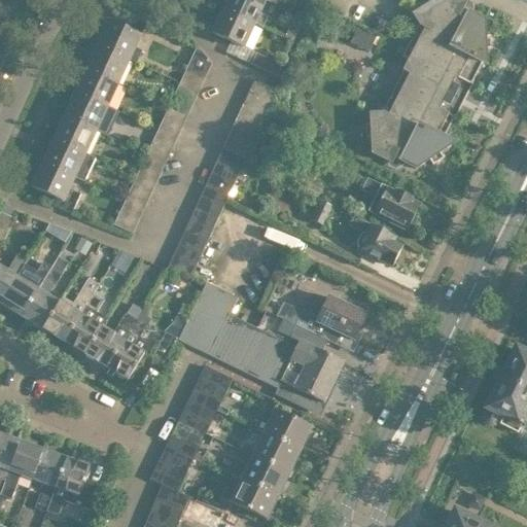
[(266,15),(258,12),(264,0),(225,0),(222,7),(253,23),(261,26),(266,15)]
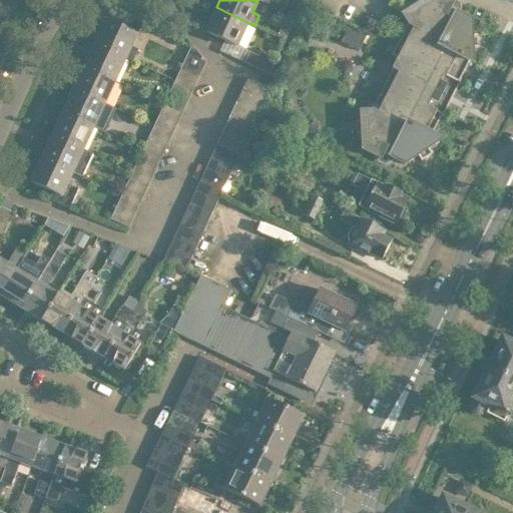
[(291,0),(286,12),(295,16),(302,0),(291,0)]
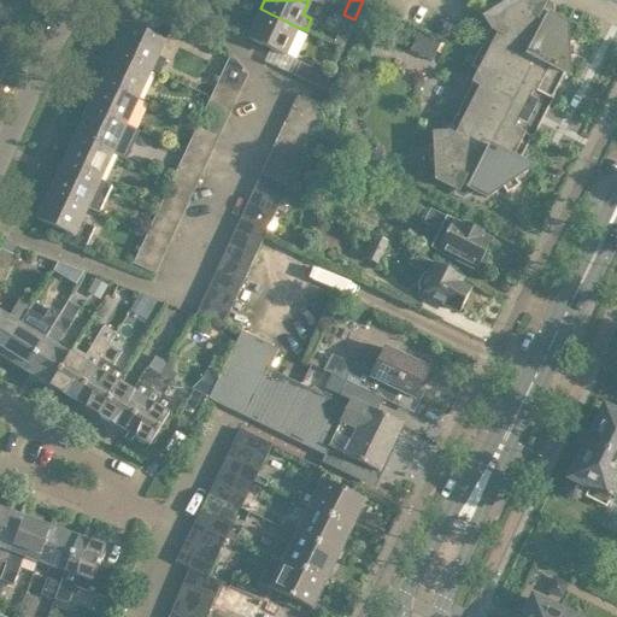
[(517,160),(529,137),(532,137),(534,131),(529,129),(544,100),(548,104),(552,98),(551,97),(563,71),(566,71),(565,57),(573,56),(573,41),(565,41),(564,22),(538,9),(541,3),(536,0),(507,0),(505,3),(503,0),(494,0),(488,4),(493,10),(483,16),(489,25),(469,65),(476,69),(469,82),(477,86),(470,99),(463,95),(444,133),(433,134),(434,145),(427,146),(427,160),(434,160),(435,177),(456,188),(459,182),(485,195),(500,186),(505,192),(517,183),(513,177),(526,169),(522,163),(517,160)]
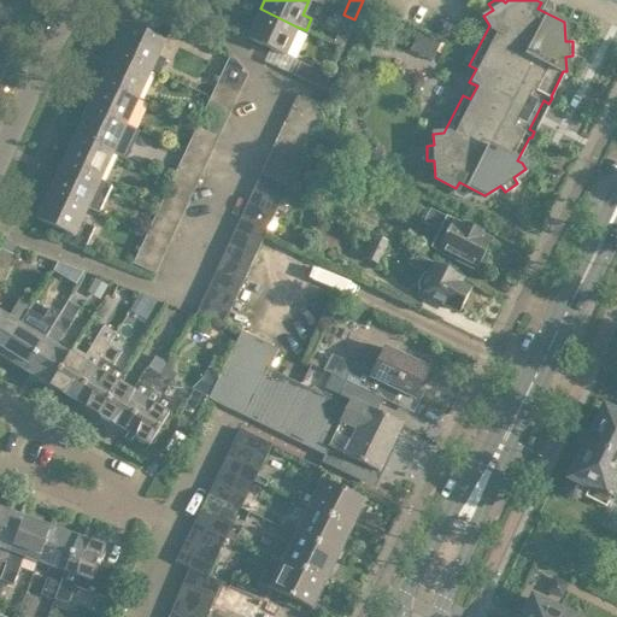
[(283,54),(297,27),(260,9),(247,37),(283,54)]
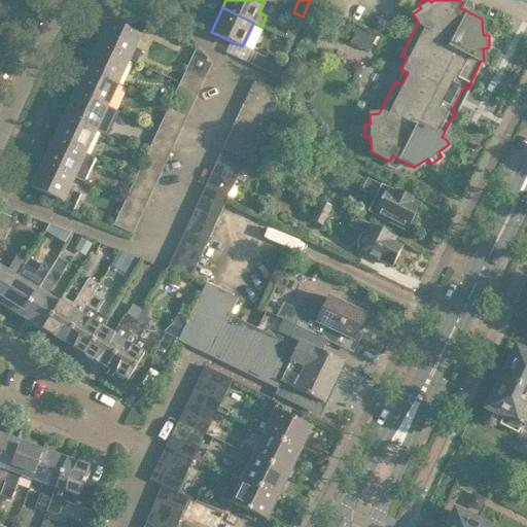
[(303,16),(293,12),(282,36),(291,40),(303,16)]
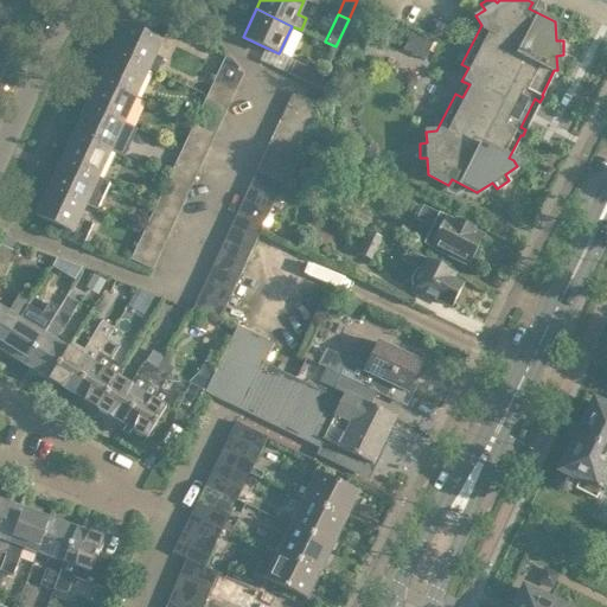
[(161,58),(154,55),(161,39),(126,23),(113,51),(148,68),(155,71),(161,58)]
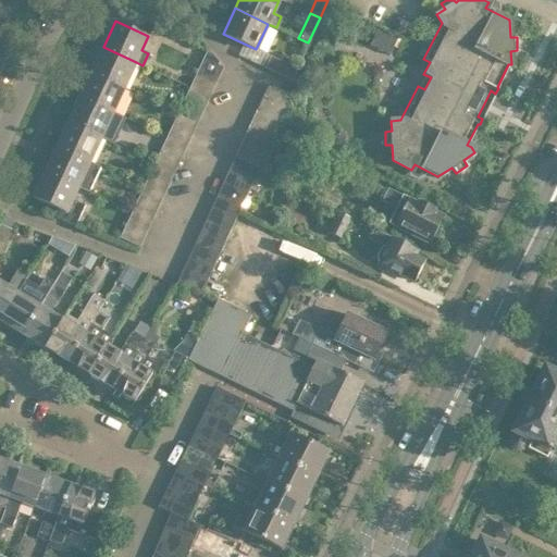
[(375,29),(369,44),(387,53),(394,39),(375,29)]
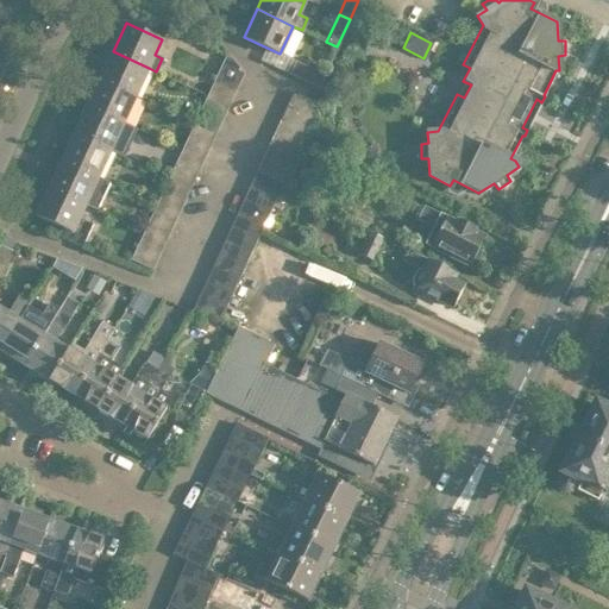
[(136,95),(146,73),(149,68),(113,51),(100,79),(136,95)]
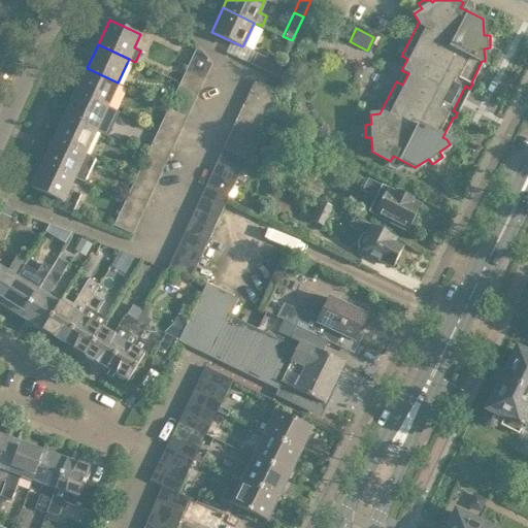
[(250,64),(275,76),(281,65),(255,53),(250,64)]
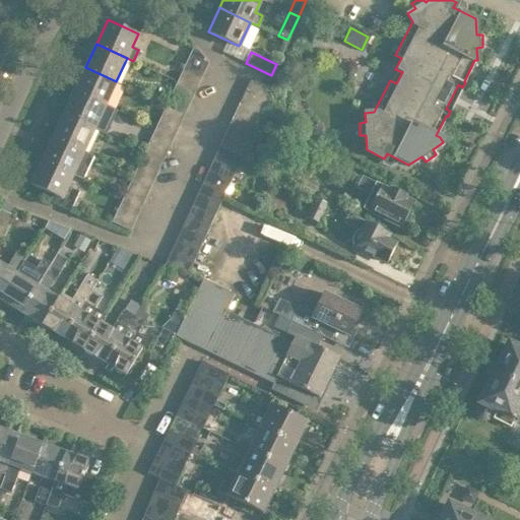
[(201,76),(206,66),(190,53),(177,81),(182,83),(201,76)]
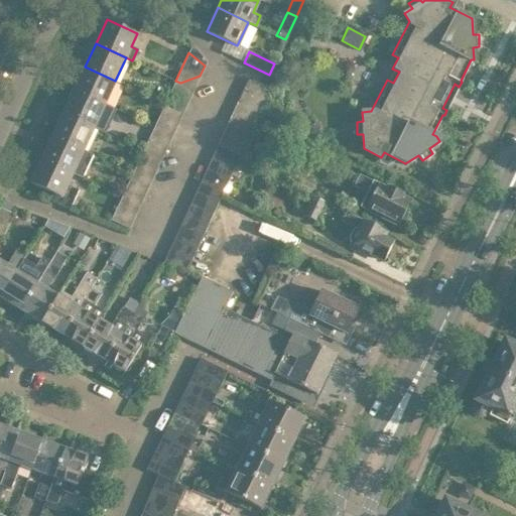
[(105,104),(112,88),(115,81),(85,67),(74,90),(105,104)]
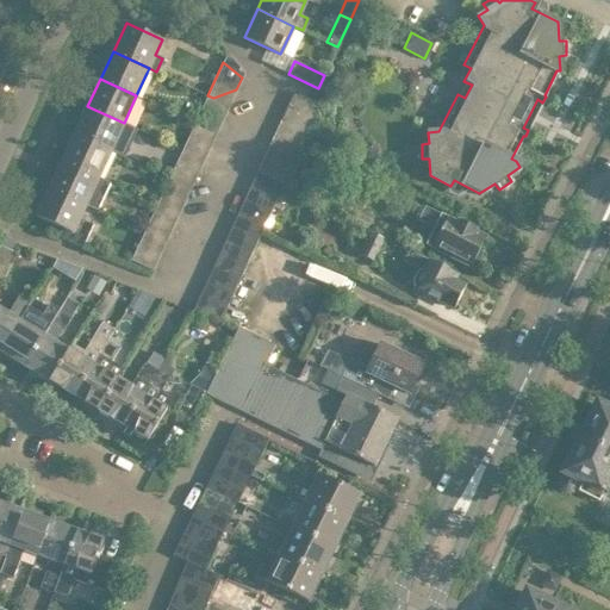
[(193,137),(209,131),(204,117),(221,111),(225,113),(236,89),(213,98),(207,95),(188,136),(193,137)]
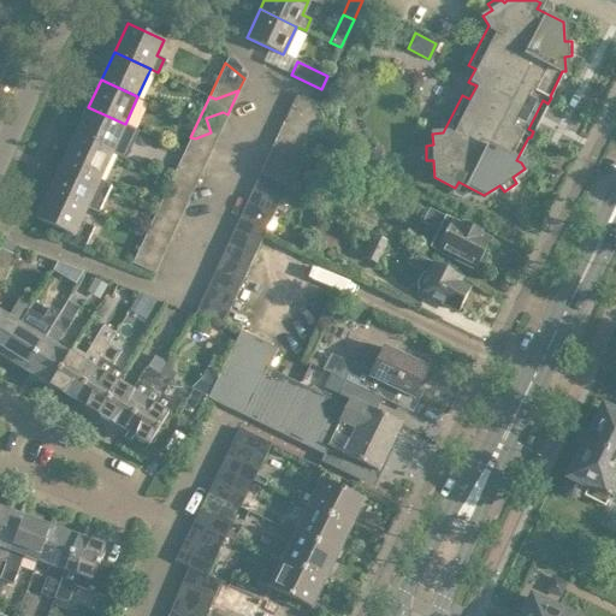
[(291,106),(318,118),(323,105),(297,93),(291,106)]
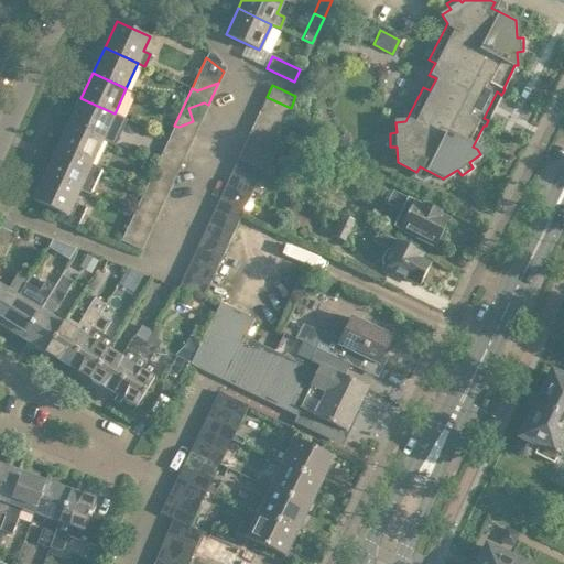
[(260,110),(284,121),(291,108),(267,97),(260,110)]
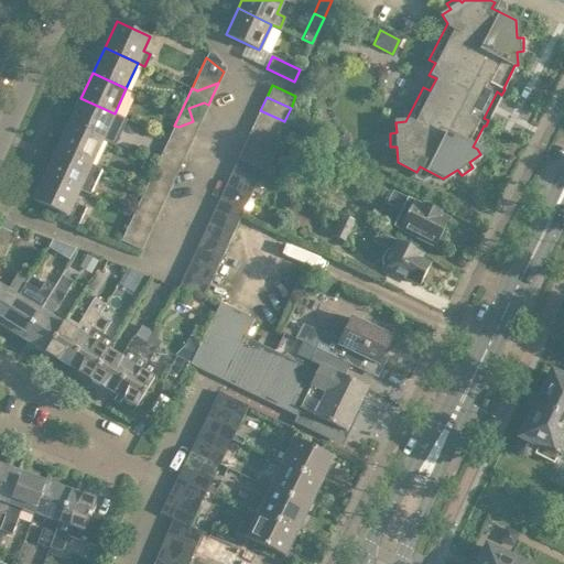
[(126,119),(115,114),(80,98),(68,122),(102,139),(108,141),(112,131),(119,131),(126,119)]
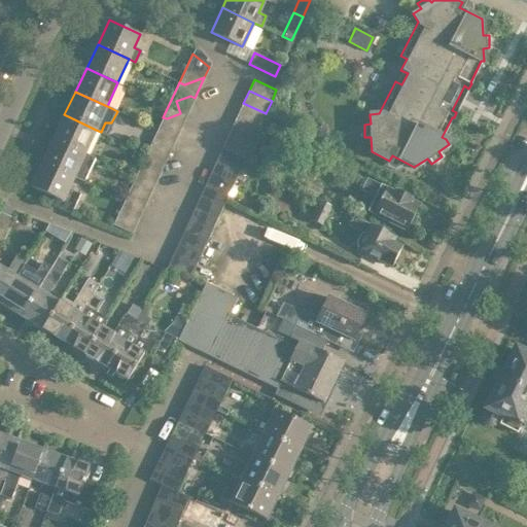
[(195,98),(190,96),(176,101),(180,113),(189,110),(195,98)]
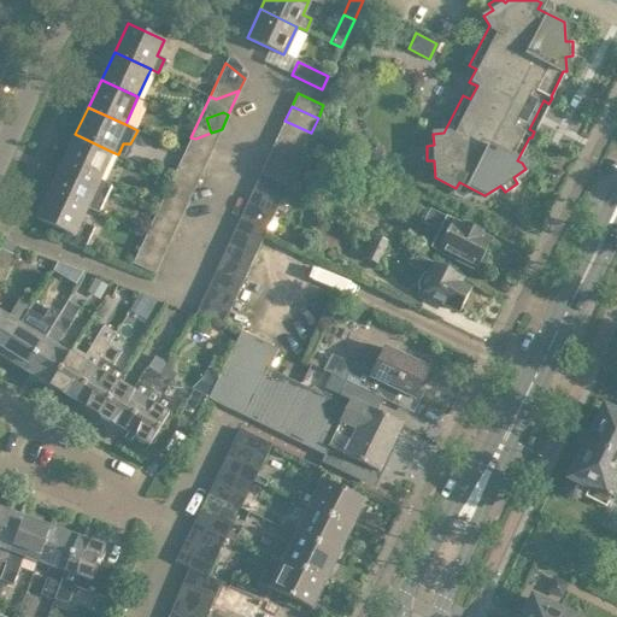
[(278,134),(305,146),(311,133),(285,121),(278,134)]
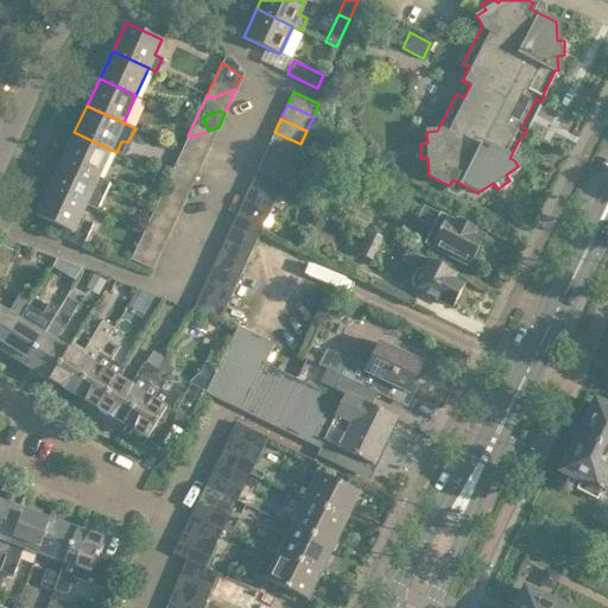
[(74,132),(65,150),(62,159),(97,176),(111,150),(74,132)]
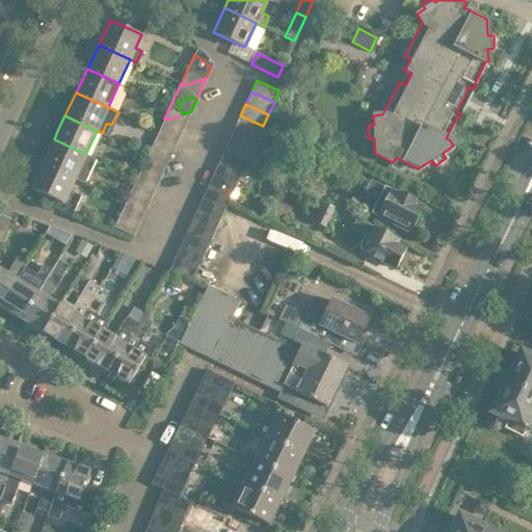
[(263,126),(240,115),(234,127),(257,138),(263,126)]
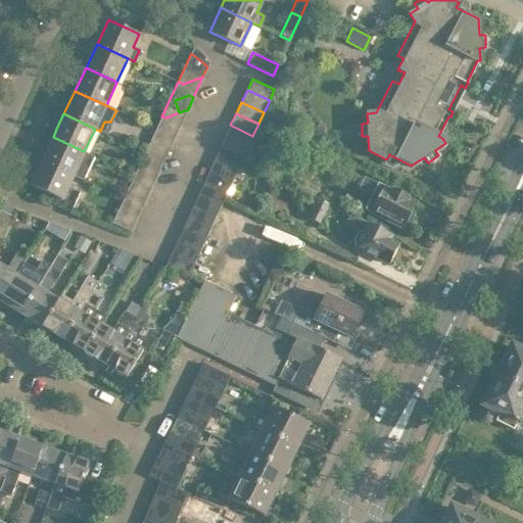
[(252,136),(230,125),(225,137),(247,147),(252,136)]
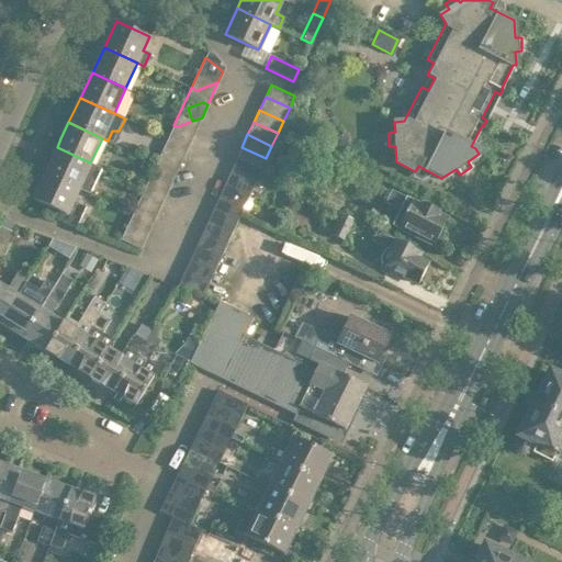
[(90,163),(57,147),(45,172),(79,188),(89,192),(100,167),(90,163)]
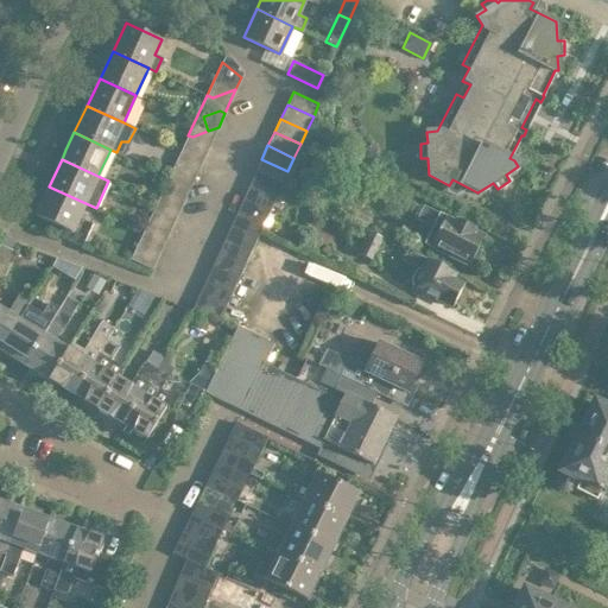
[(287,171),(261,159),(255,172),(282,184),(287,171)]
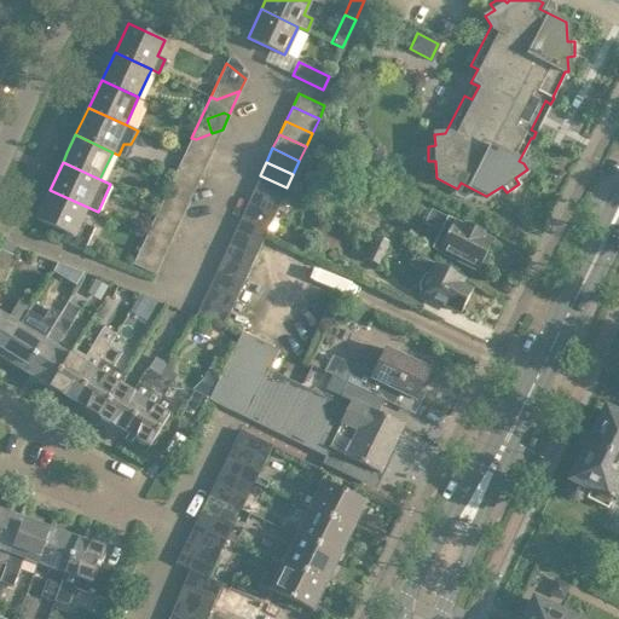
[(180,174),(186,189),(195,186),(203,169),(197,167),(180,174)]
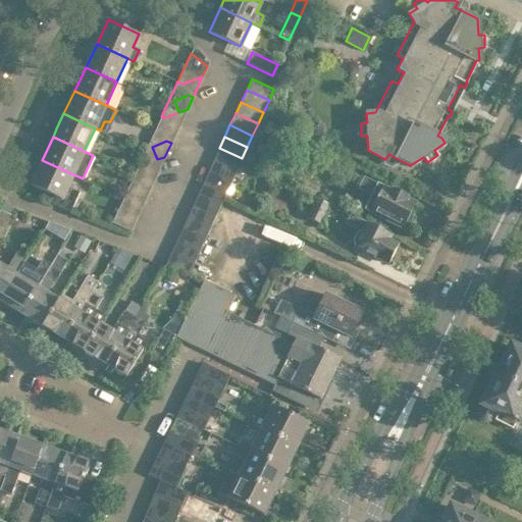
[(157,159),(152,147),(146,149),(140,162),(144,164),(157,159)]
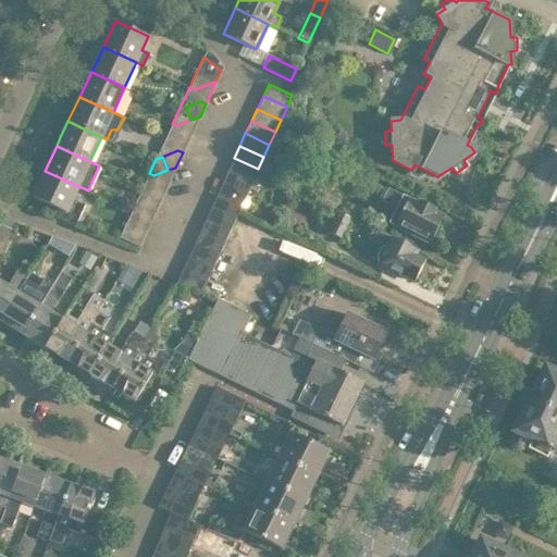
[(251,182),(258,169),(234,158),(227,171),(251,182)]
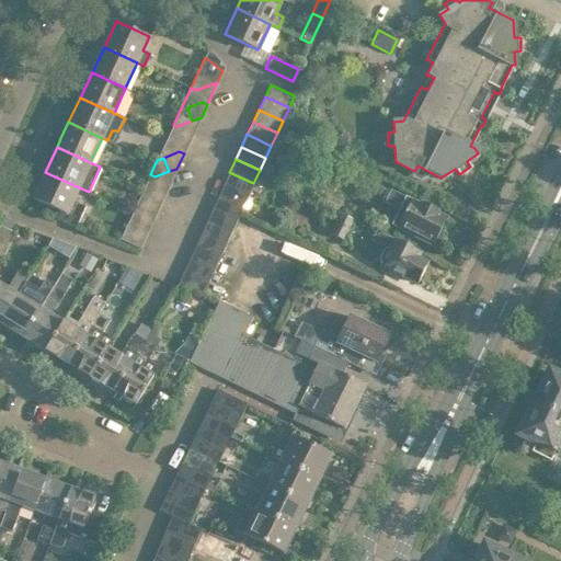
[(33,197),(57,209),(53,218),(73,226),(82,205),(72,201),(79,187),(45,172),(33,197)]
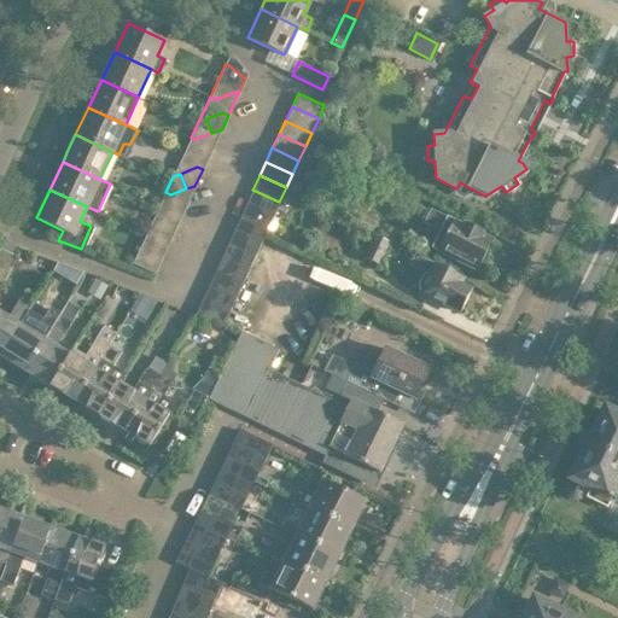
[(252,190),(248,202),(273,214),(274,214),(279,202),(252,190)]
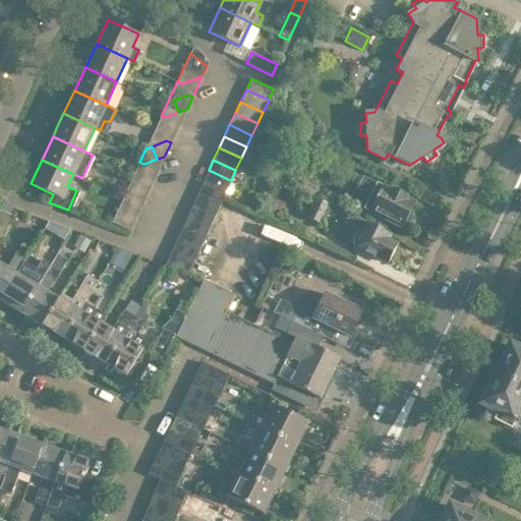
[(225,191),(230,180),(209,170),(203,181),(225,191)]
